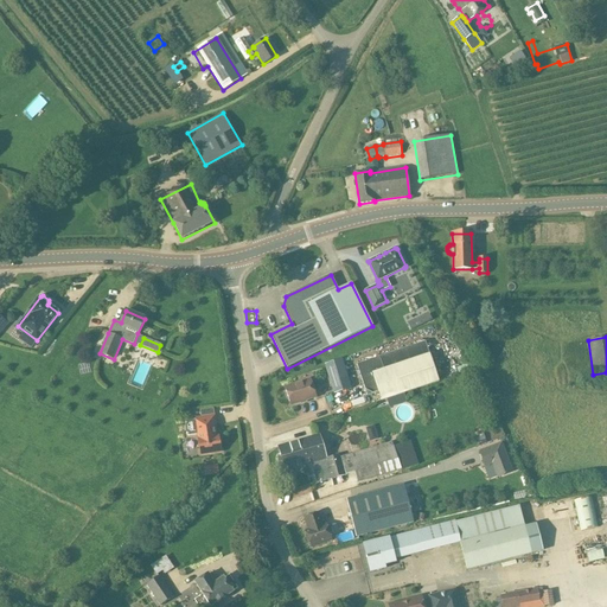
[(382,401),(406,394),(438,382),(425,342),(357,365),(366,396),(378,391),(382,401)]
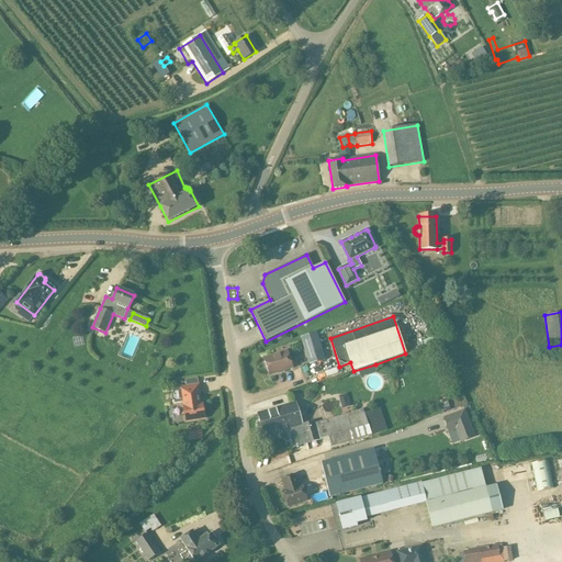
[(325,360),(316,333),(301,338),(310,366),(325,360)]
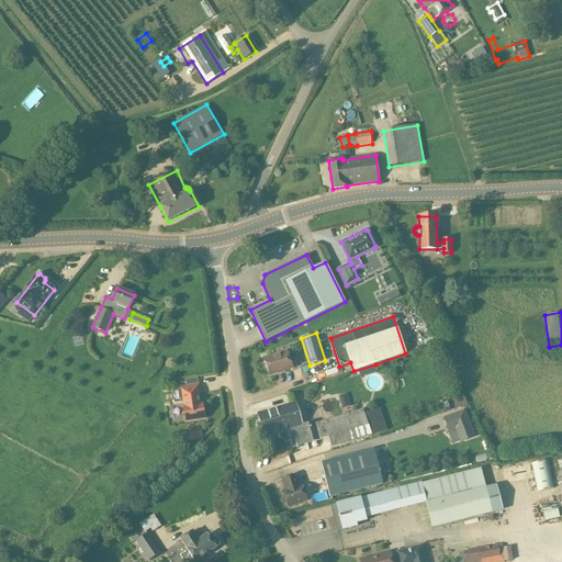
[(294,349),(288,351),(263,359),(269,375),(293,368),(290,360),(296,358),(294,349)]
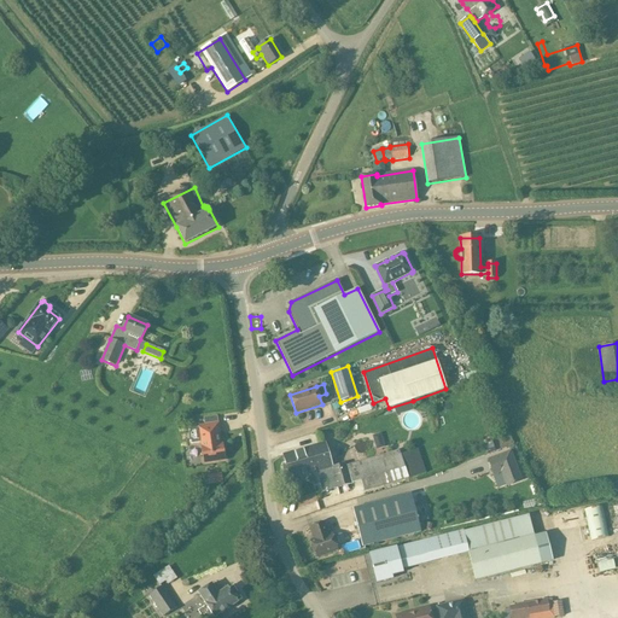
[(193,427),(198,426),(203,464),(225,460),(223,450),(221,450),(217,424),(216,424),(215,417),(192,420),(193,427)]
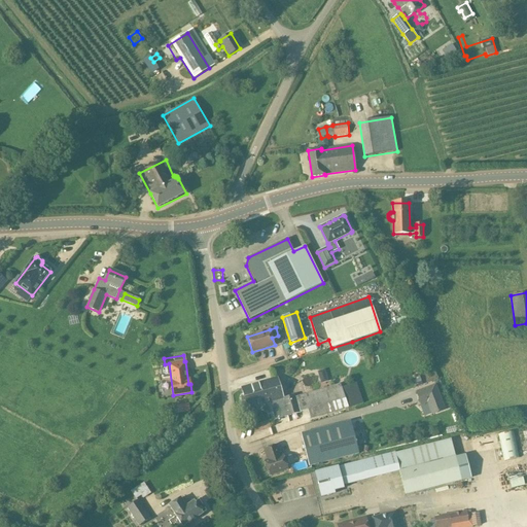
[(247,409),(270,402),(283,398),(277,378),(242,388),(247,409)]
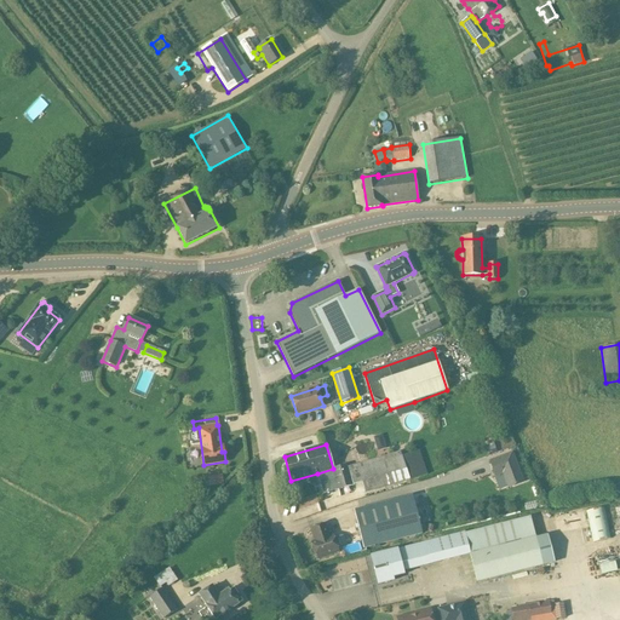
[(333,469),(338,489),(362,483),(365,493),(409,480),(401,451),(348,465),(348,464),(333,469)]
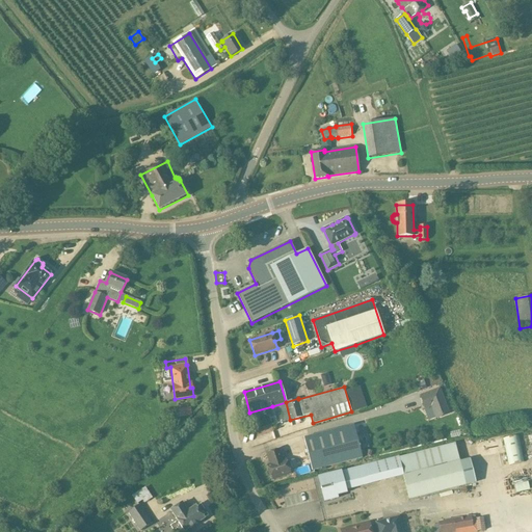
[(440,389),(422,396),(425,404),(431,402),(437,418),(449,413),(440,389)]
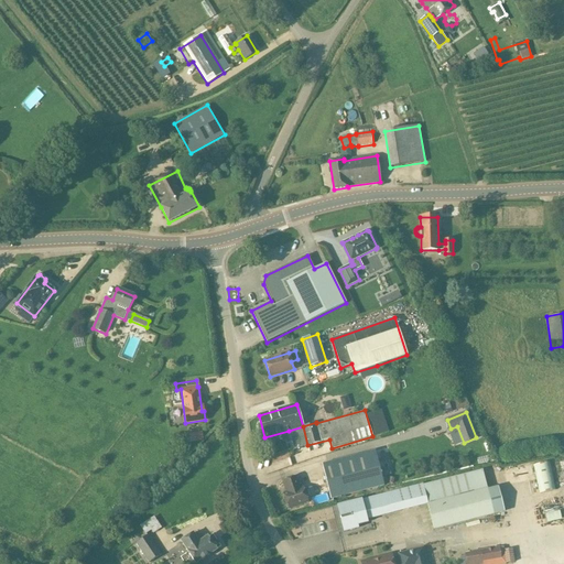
[(303,426),(289,431),(294,449),(307,445),(303,426)]
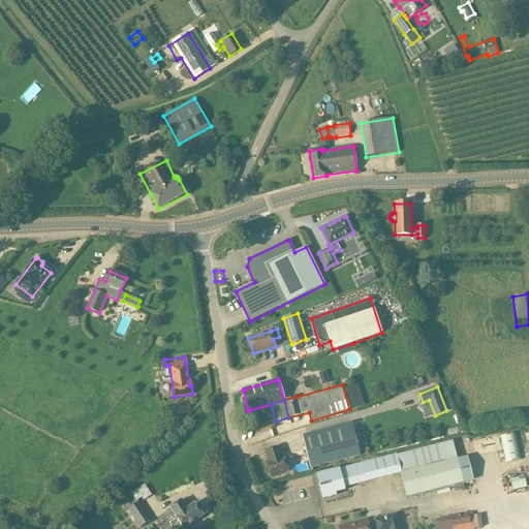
[(177,408),(178,416),(190,414),(189,406),(177,408)]
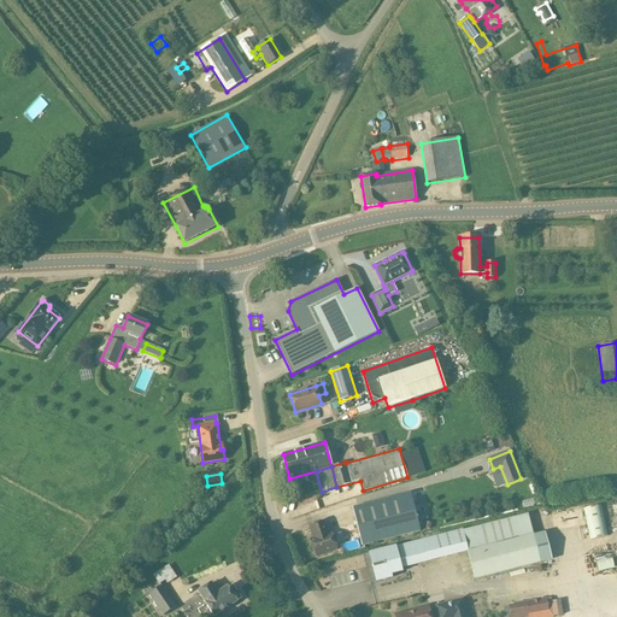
[(410,494),(353,509),(362,546),(419,532),(410,494)]
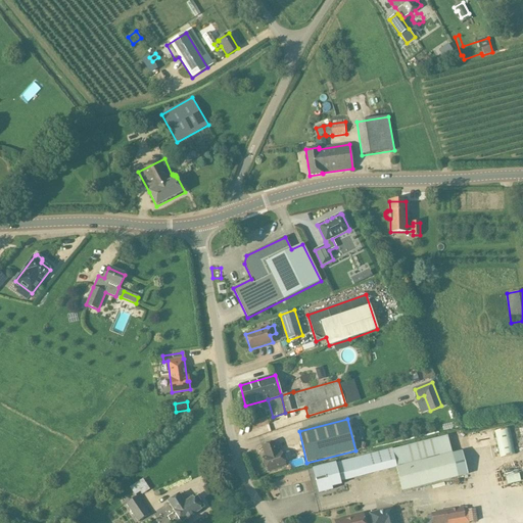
[(349,423),(351,433),(360,431),(358,422),(349,423)]
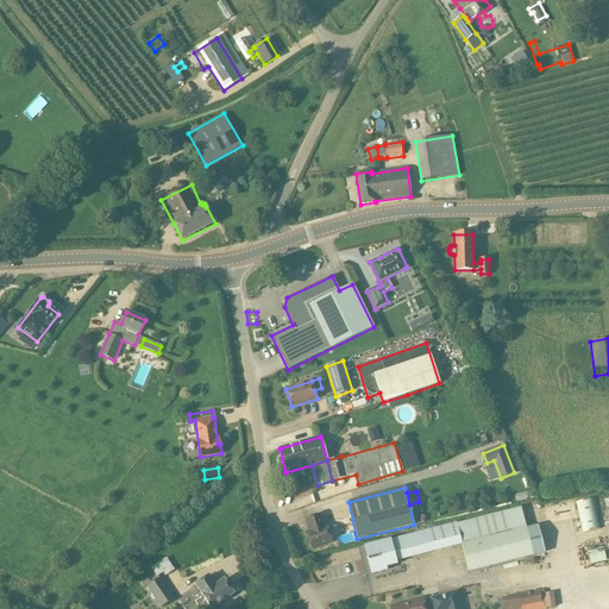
[(595,498),(576,502),(582,532),(600,528),(595,498)]
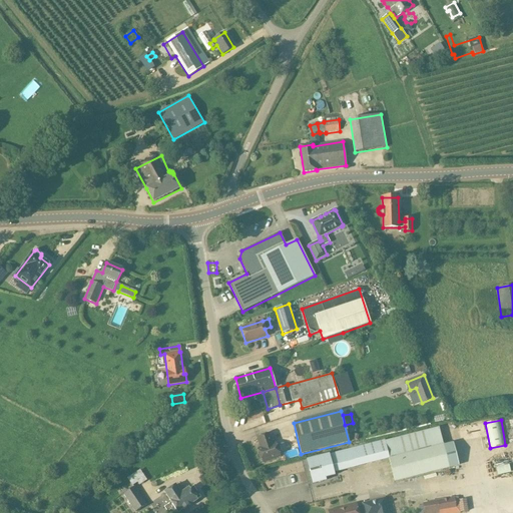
[(258,449),(264,463),(281,457),(276,442),(273,443),(270,433),(258,438),(261,448),(258,449)]
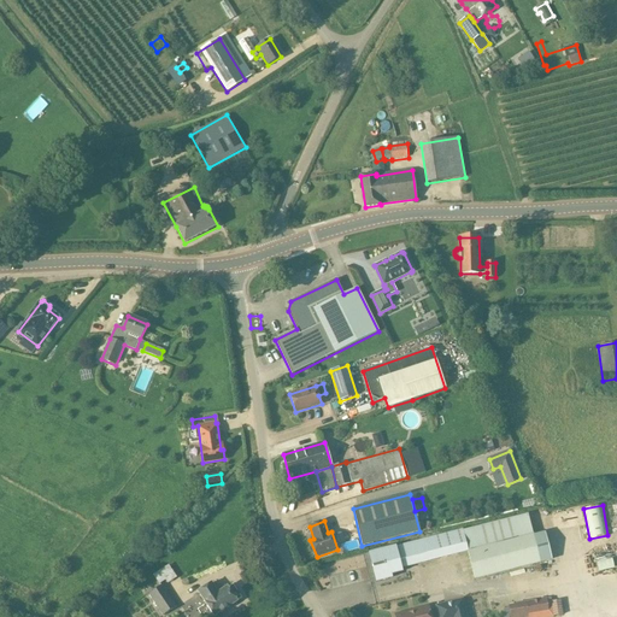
[(475,580),(541,563),(534,534),(468,551),(475,580)]
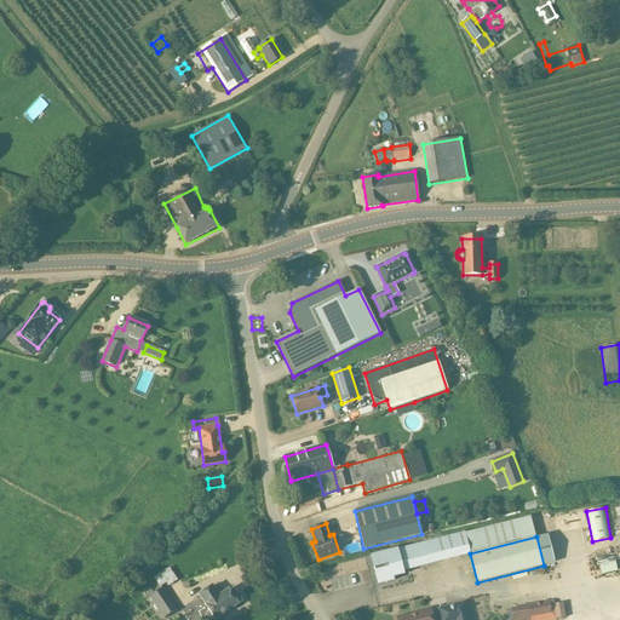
[(397,549),(371,556),(374,569),(377,575),(375,575),(378,585),(380,585),(390,583),(394,581),(392,578),(401,575),(405,575),(403,572),(430,564),(424,543),(397,550),(397,549)]
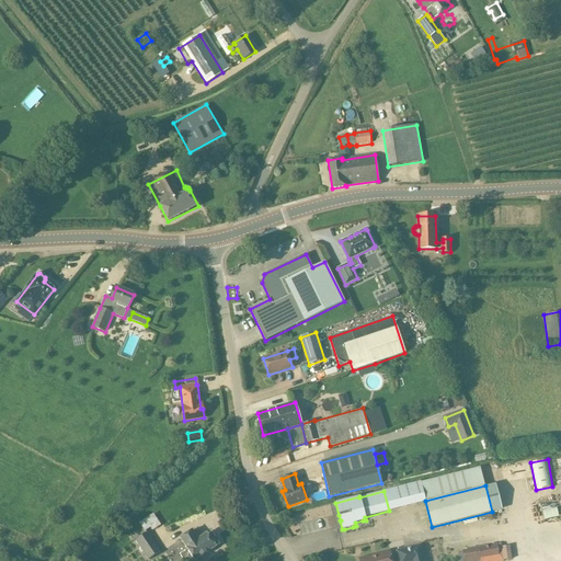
[(545,519),(559,516),(557,507),(542,511),(545,519)]
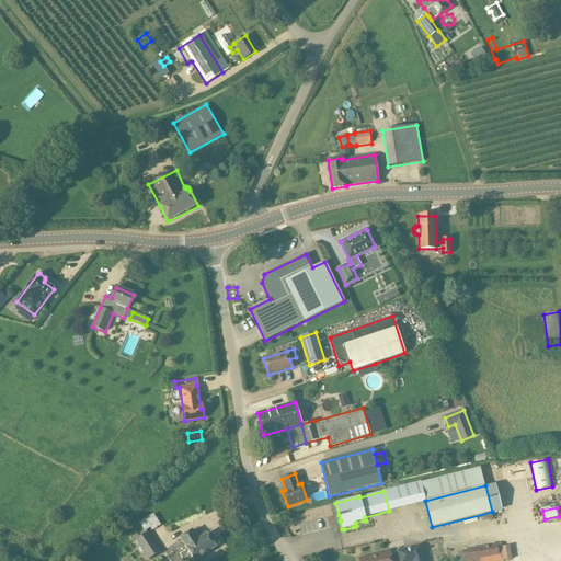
[(150,535),(162,527),(156,516),(144,525),(150,535)]
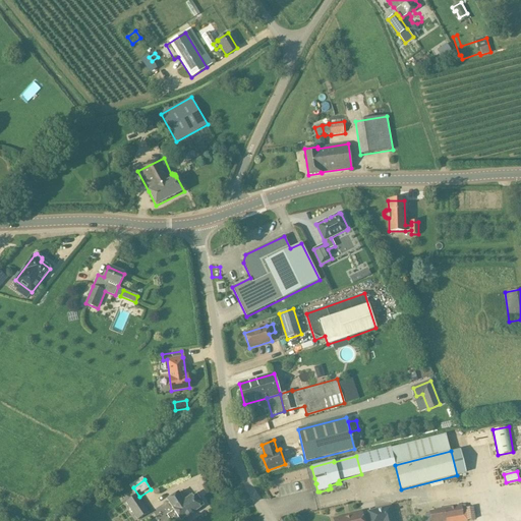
[(168,500),(181,520),(200,508),(192,496),(184,501),(179,493),(168,500)]
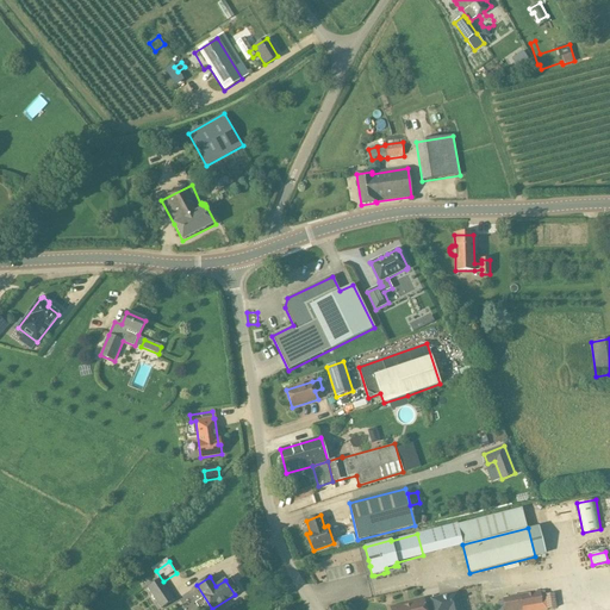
[(161,579),(147,587),(161,609),(174,599),(161,579)]
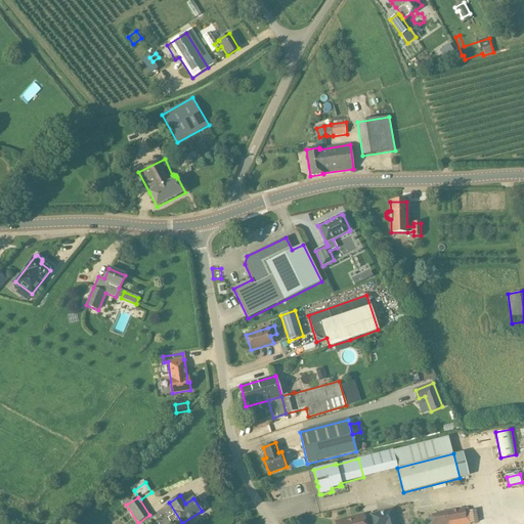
[(391,523),(388,510),(367,515),(369,523),(391,523)]
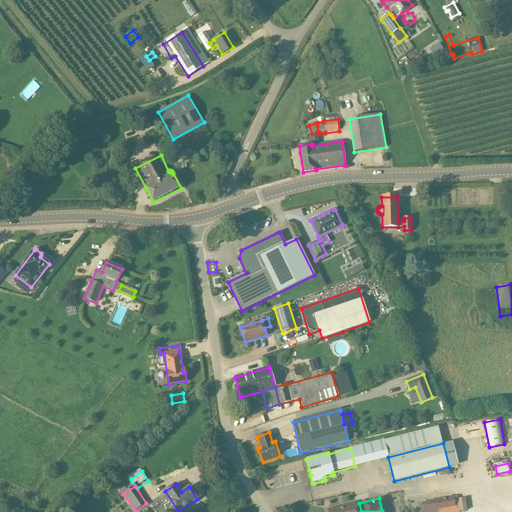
[(454,499),(436,502),(438,510),(455,507),(454,499)]
